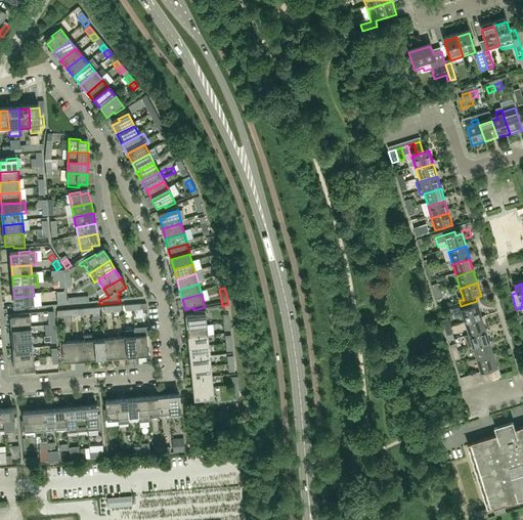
[(35,309),(34,296),(14,298),(15,308),(24,308),(24,310),(35,309)]
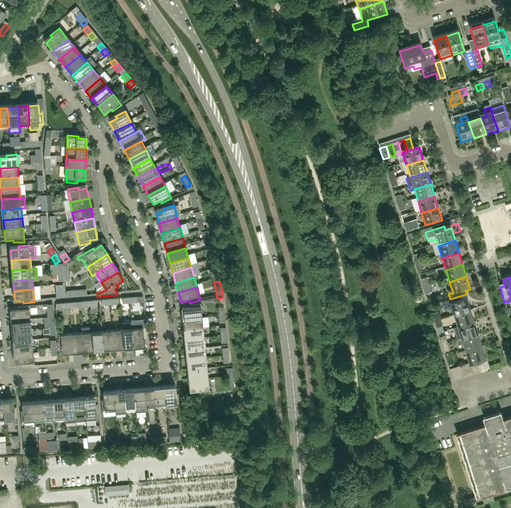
[(467,300),(462,302),(461,299),(442,305),(445,313),(452,310),(455,318),(471,313),(467,300)]
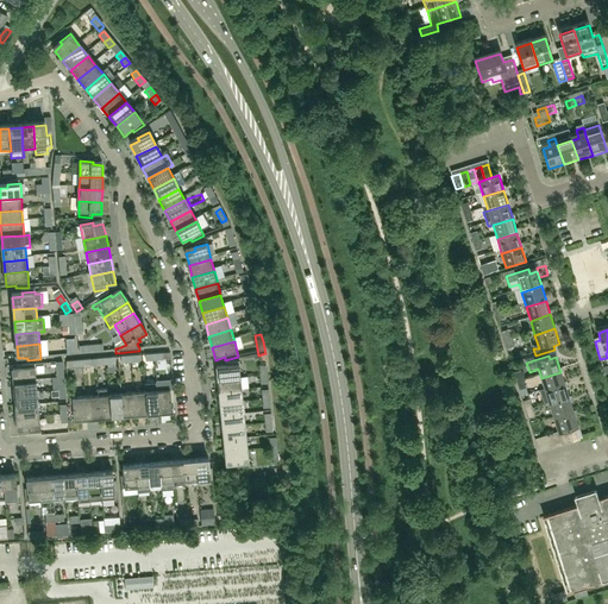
[(64,375),(63,365),(50,366),(50,373),(57,373),(57,375),(64,375)]
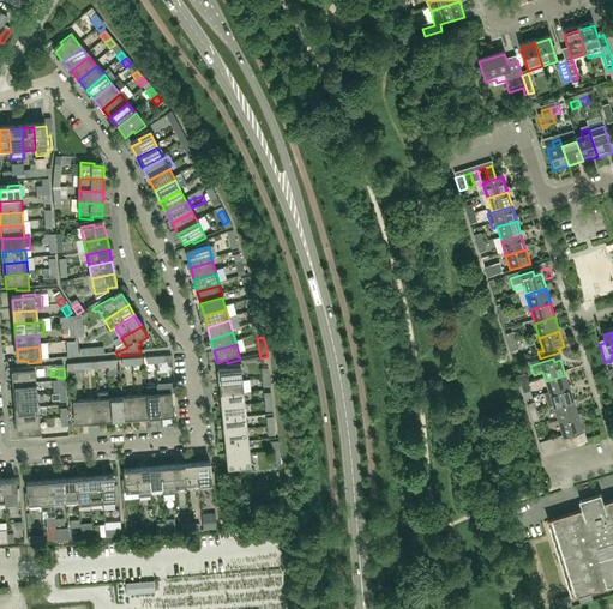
[(244,384),(241,368),(228,369),(229,373),(220,373),(221,386),(244,384)]
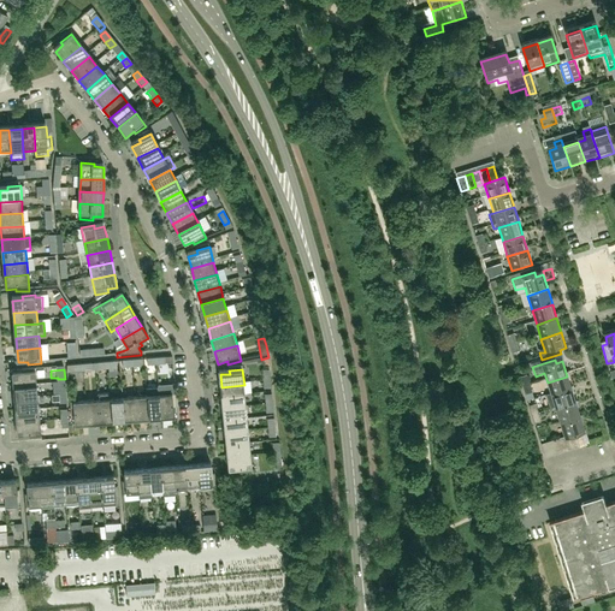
[(37,387),(36,372),(23,373),(23,377),(13,377),(15,390),(37,387)]
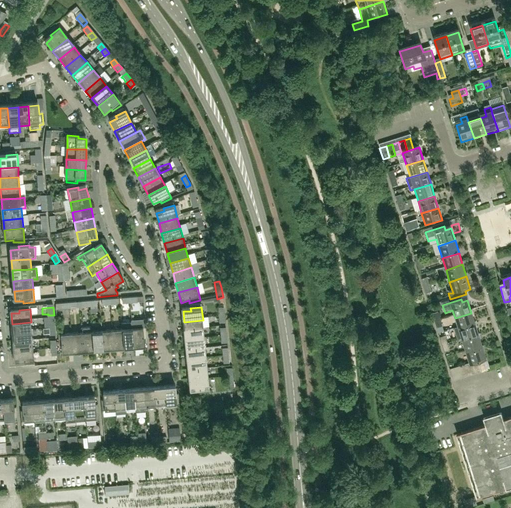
[(471,313),(455,318),(458,330),(475,325),(471,313)]
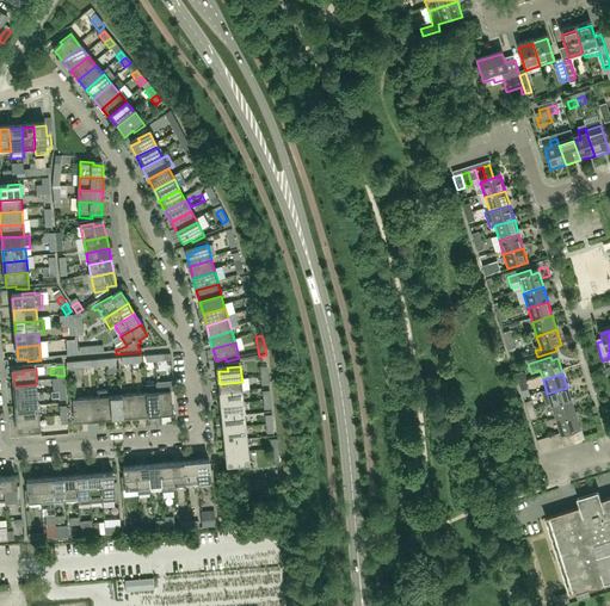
[(244,394),(242,382),(220,384),(221,396),(244,394)]
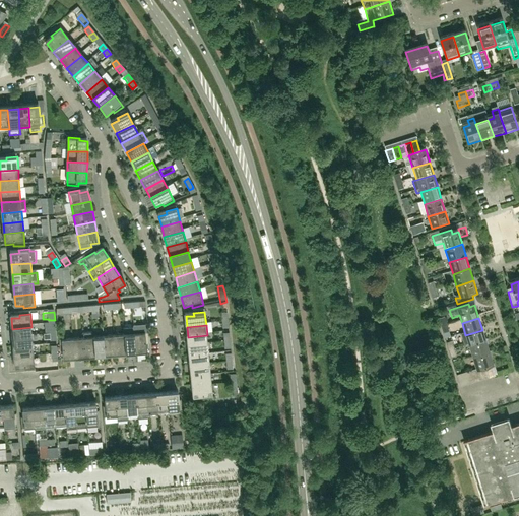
[(33,337),(31,327),(12,329),(13,339),(33,337)]
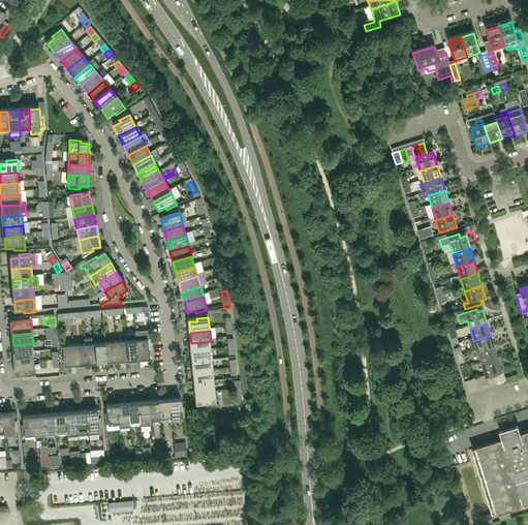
[(491,336),(473,341),(470,342),(473,354),(477,353),(495,348),(491,336)]
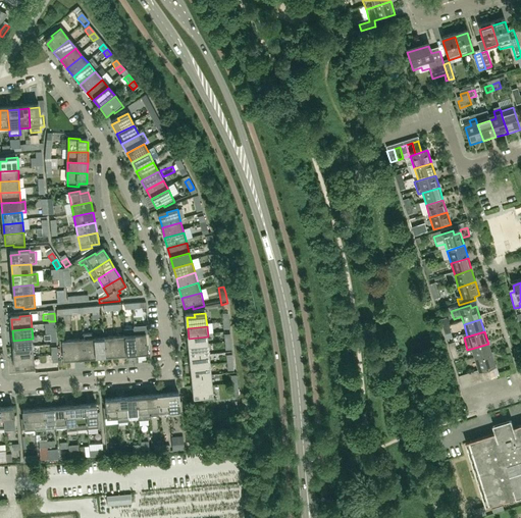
[(96,361),(94,342),(94,337),(84,338),(84,342),(86,362),(96,361)]
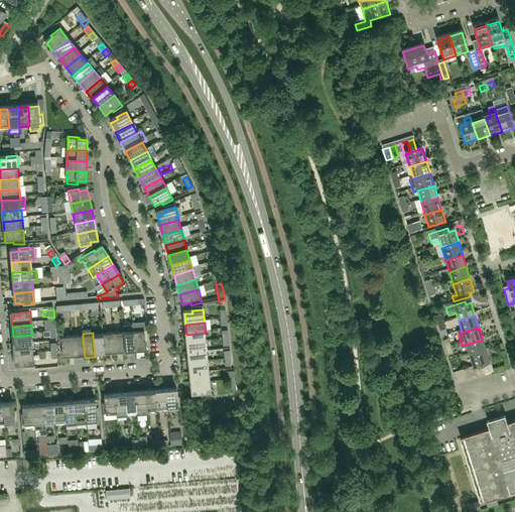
[(148,344),(147,333),(134,334),(136,353),(146,352),(146,344),(148,344)]
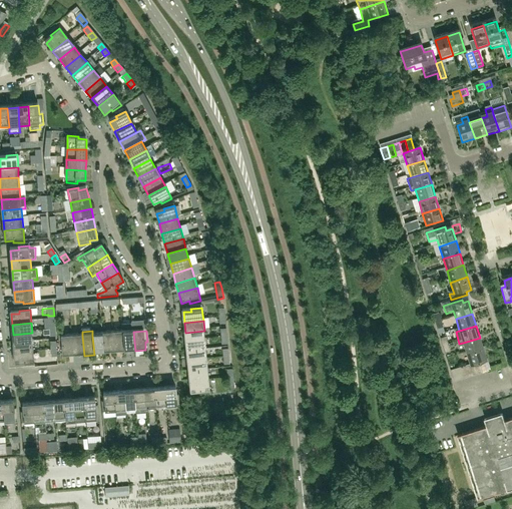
[(205,341),(204,331),(185,333),(186,343),(205,341)]
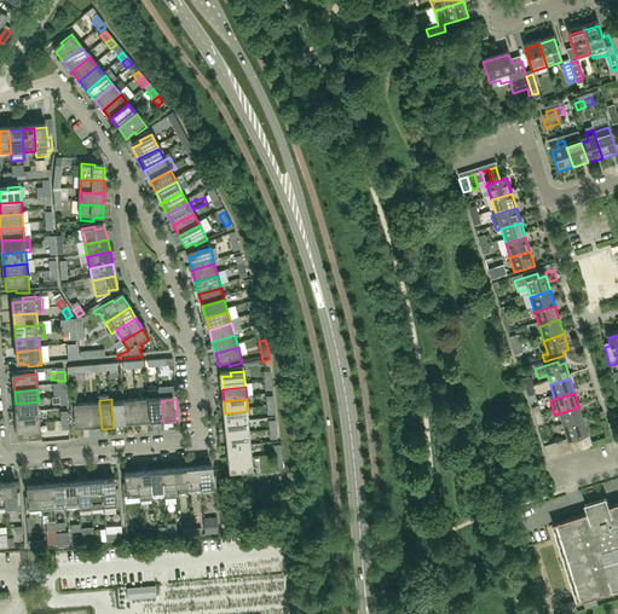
[(163,423),(161,400),(149,401),(151,424),(163,423)]
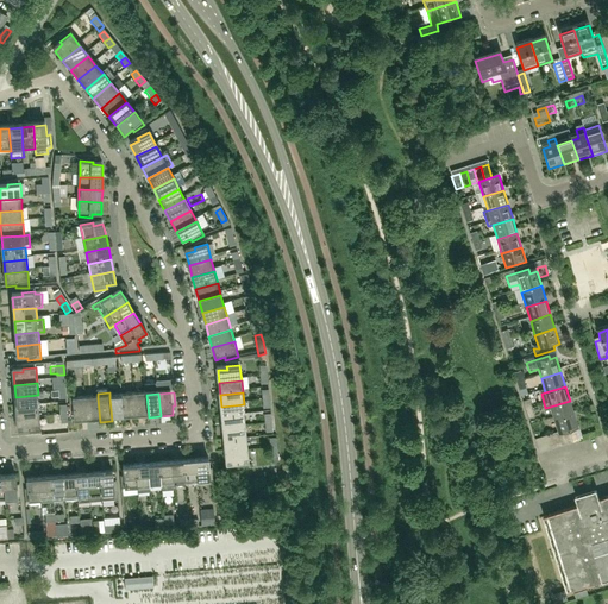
[(39,408),(38,395),(16,397),(17,409),(39,408)]
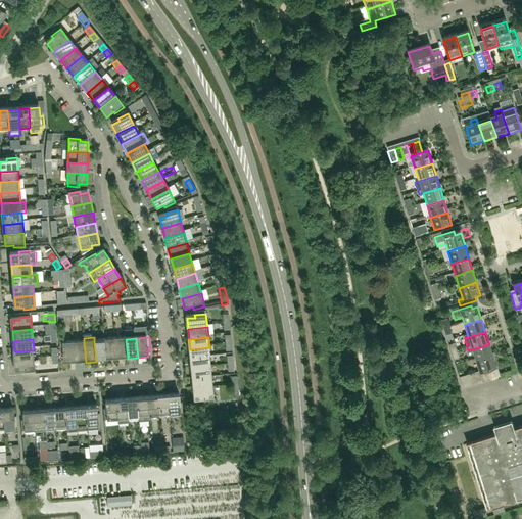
[(128,359),(126,339),(115,340),(116,360),(128,359)]
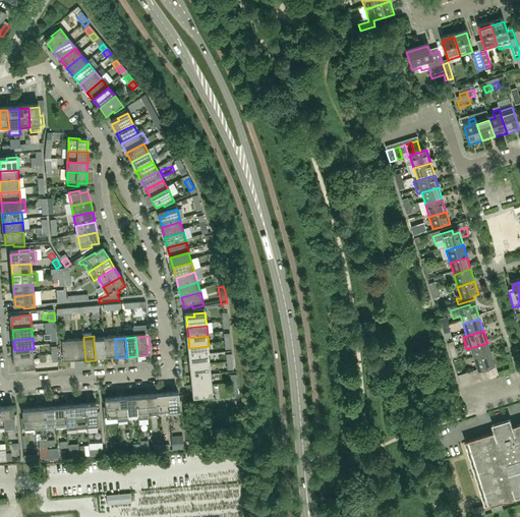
[(116,358),(115,339),(105,340),(106,359),(116,358)]
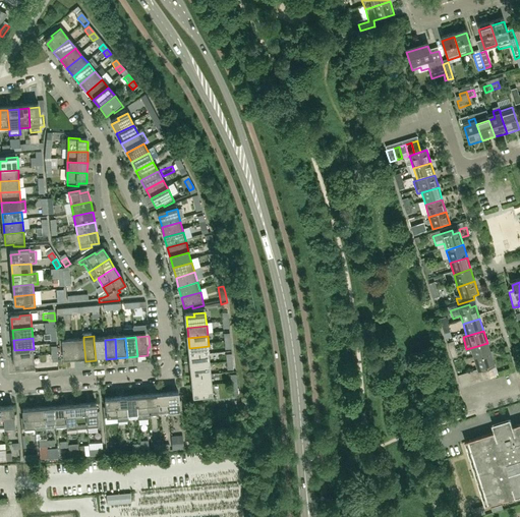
[(106,359),(105,340),(94,341),(96,360),(106,359)]
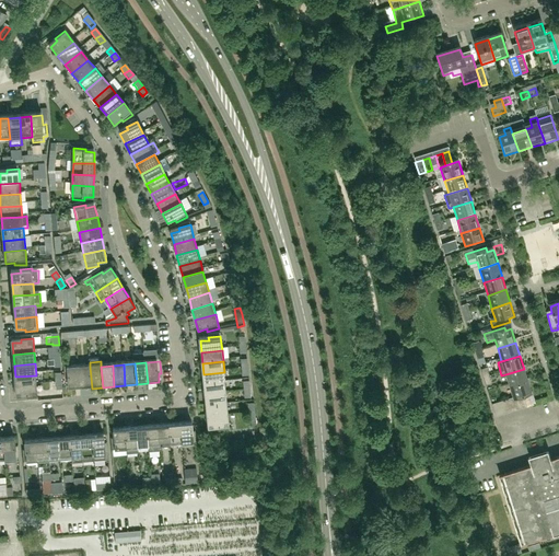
[(92,389),(90,367),(79,368),(81,389),(92,389)]
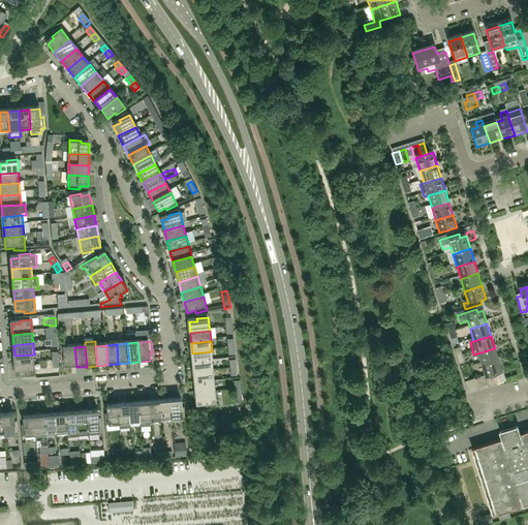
[(76,367),(74,347),(61,348),(62,360),(64,360),(65,368),(76,367)]
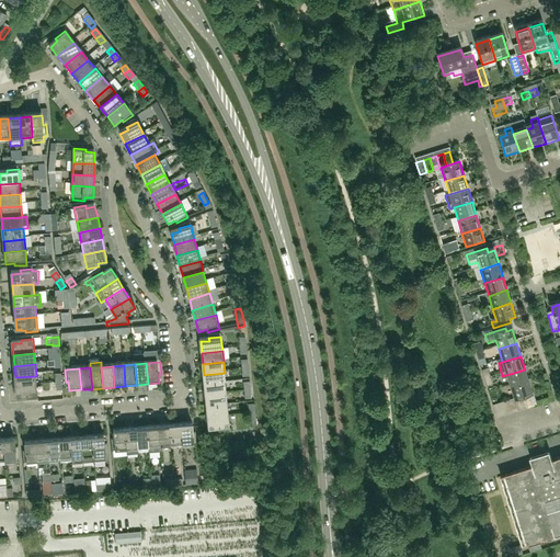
[(525,370),(506,375),(511,388),(529,383),(525,370)]
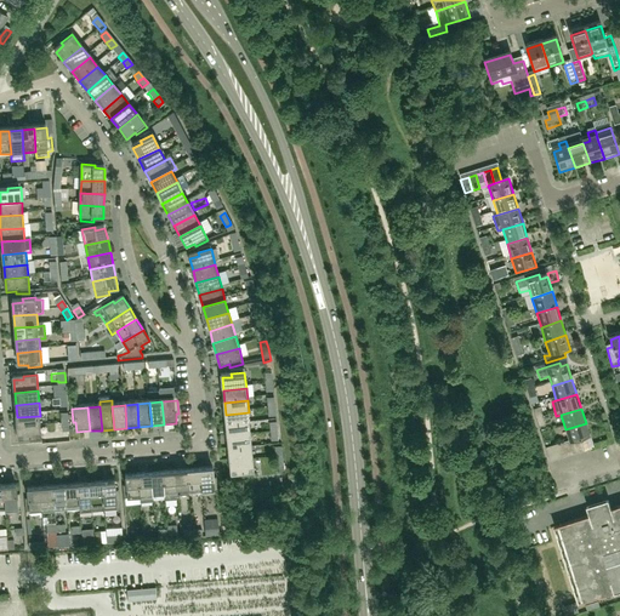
[(250,425),(249,412),(226,415),(227,427),(250,425)]
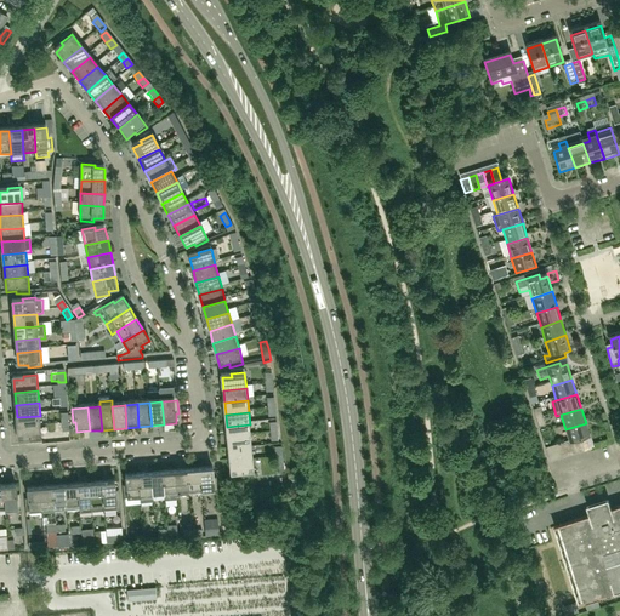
[(41,428),(40,416),(17,417),(17,429),(41,428)]
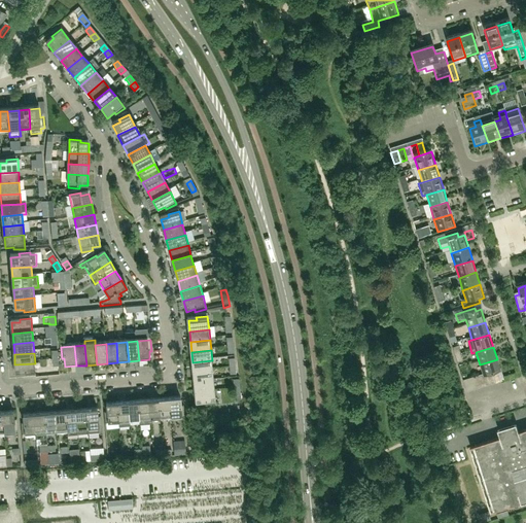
[(501,373),(497,359),(480,364),(484,377),(484,378),(487,377),(493,375),(501,373)]
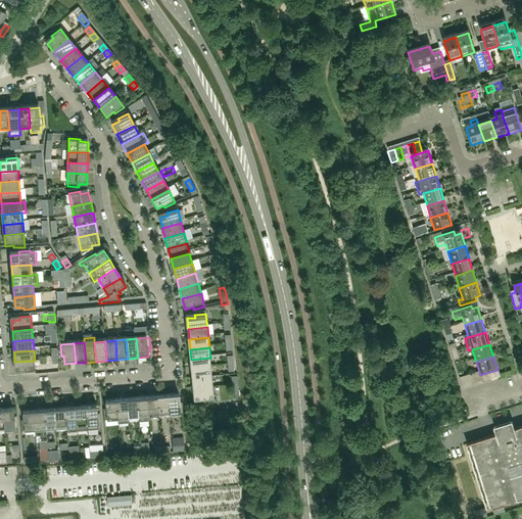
[(211,369),(210,358),(191,360),(192,371),(211,369)]
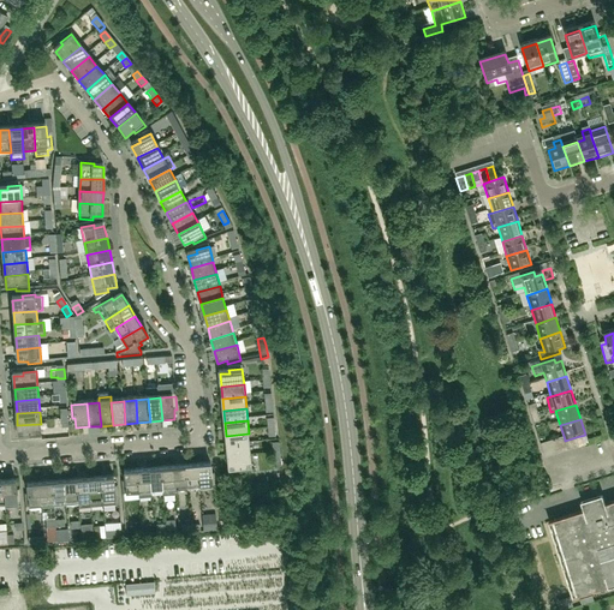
[(42,440),(41,424),(17,425),(18,438),(28,437),(29,441),(42,440)]
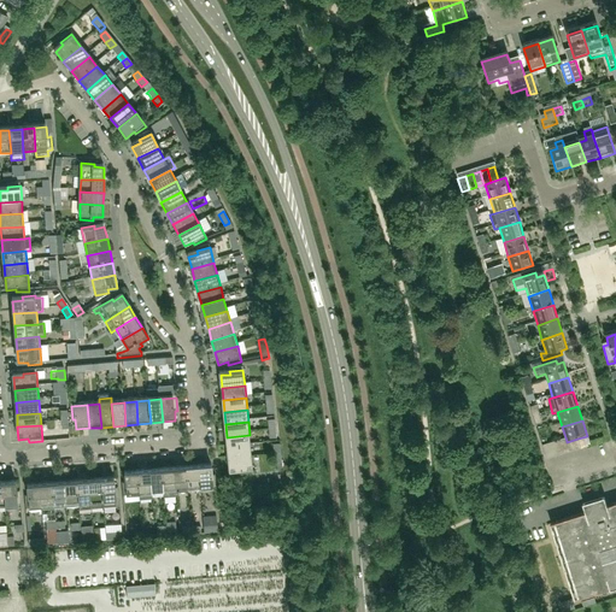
[(251,447),(250,435),(227,437),(228,449),(251,447)]
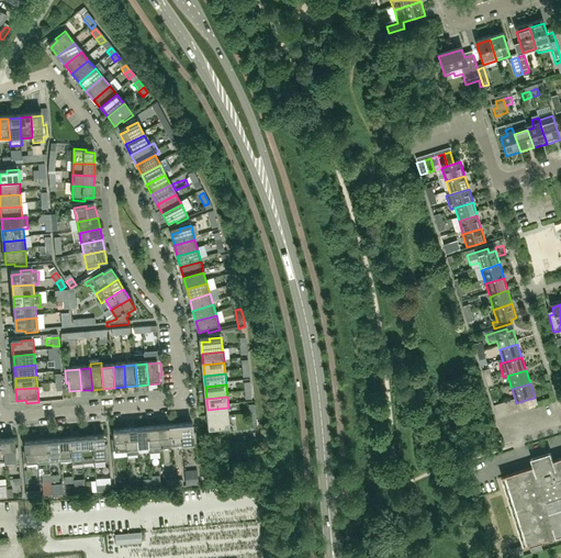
[(530,412),(526,400),(519,402),(524,413),(530,412)]
